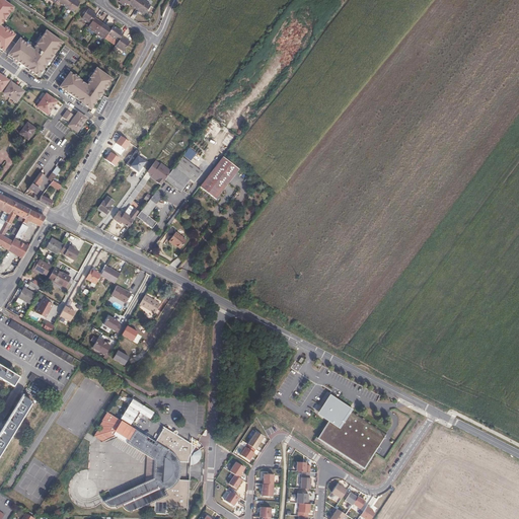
[(0,0),(0,48),(2,50),(15,32),(0,22),(14,3),(8,0),(0,0)]
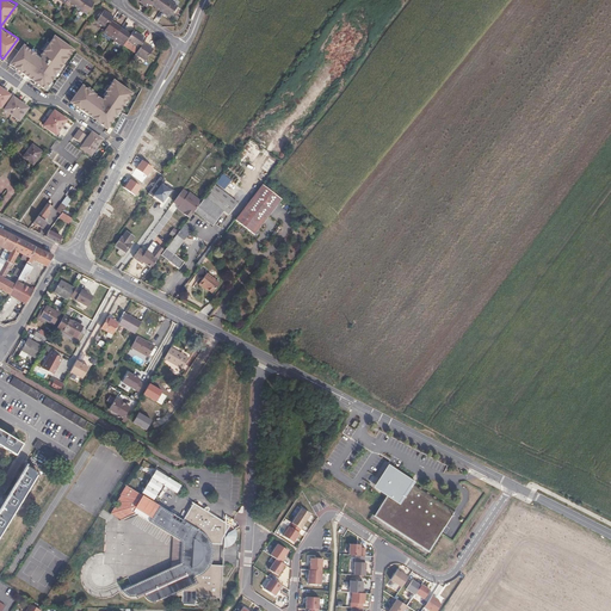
[(88,0),(81,0),(76,8),(86,14),(94,4),(88,0)]
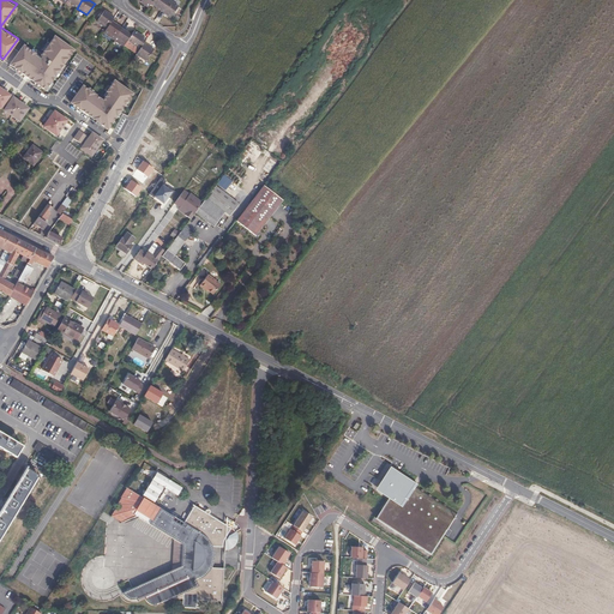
[(154,0),(151,4),(162,11),(168,0),(154,0)]
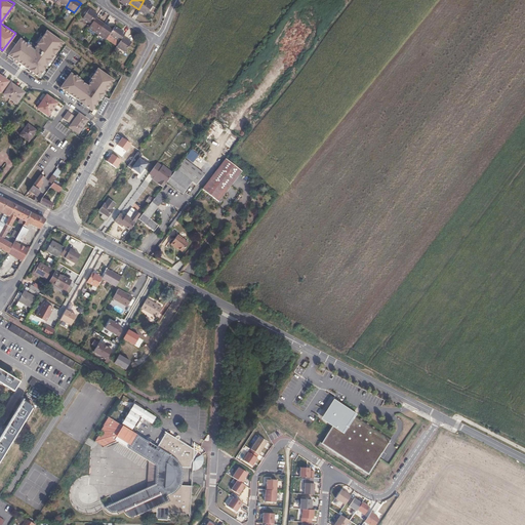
[(145,0),(144,0),(138,9),(146,15),(153,5),(145,0)]
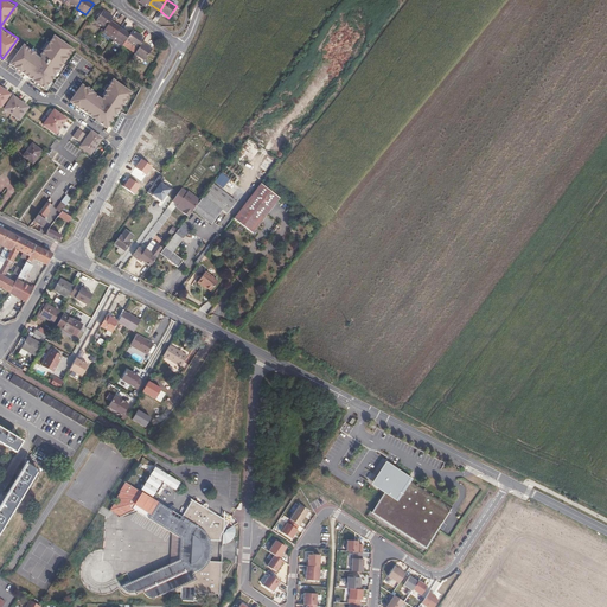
[(106,29),(110,21),(114,17),(103,11),(96,21),(106,29)]
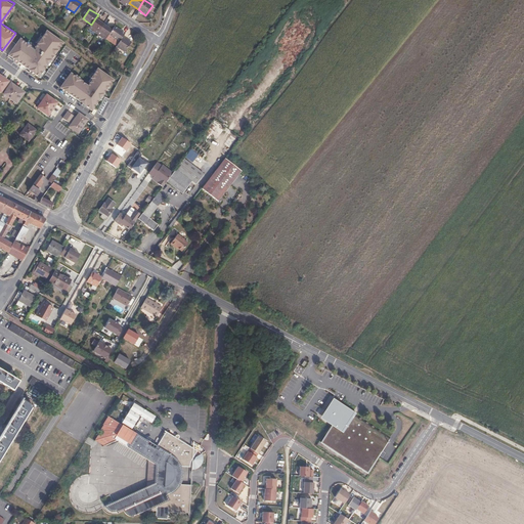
[(89,28),(97,34),(103,25),(95,18),(91,25),(89,28)]
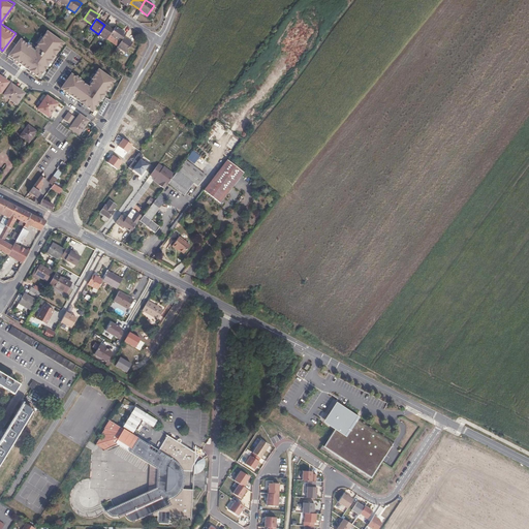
[(113,30),(104,25),(98,34),(106,40),(110,35),(113,30)]
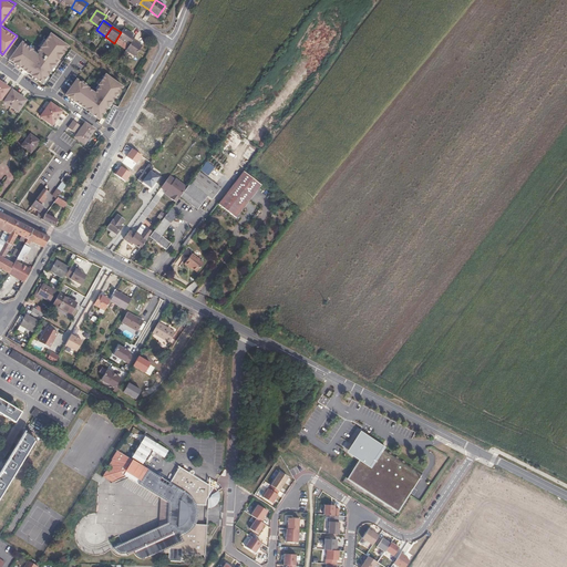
[(121,32),(117,38),(129,45),(133,40),(135,35),(124,28),(121,32)]
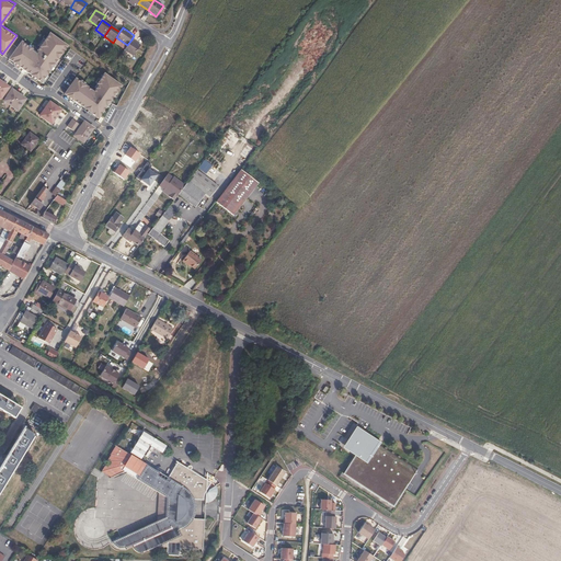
[(35,49),(21,38),(7,57),(42,82),(69,45),(47,31),(35,49)]
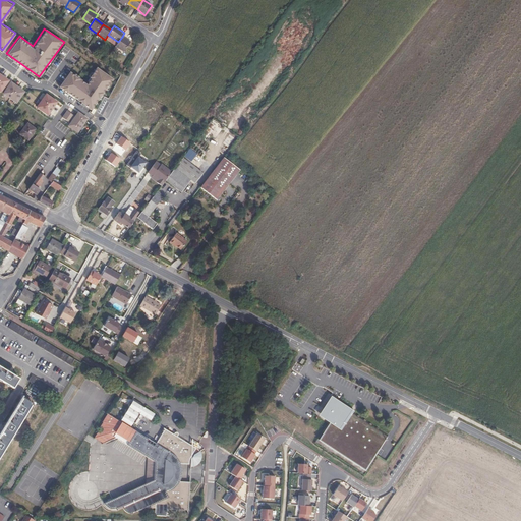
[(130,42),(122,37),(118,42),(116,46),(124,51),(130,42)]
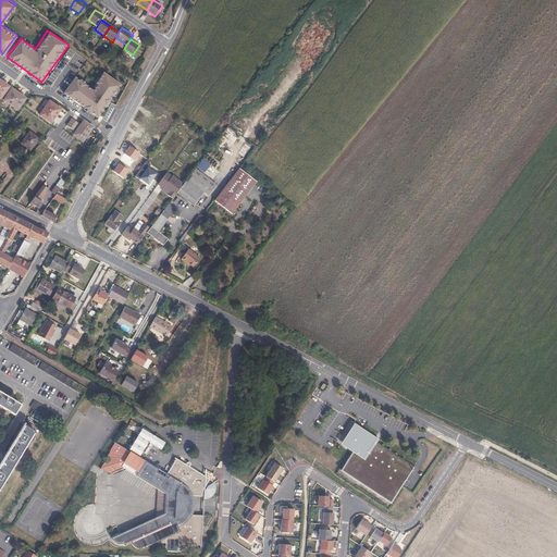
[(91,89),(74,76),(62,95),(97,119),(121,86),(103,73),(91,89)]
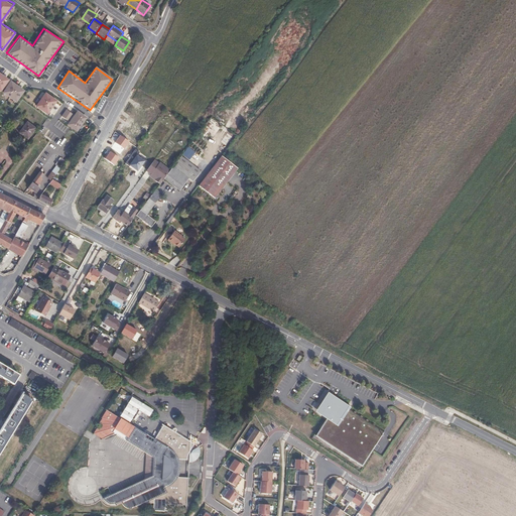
[(23,89),(9,79),(1,91),(14,101),(23,89)]
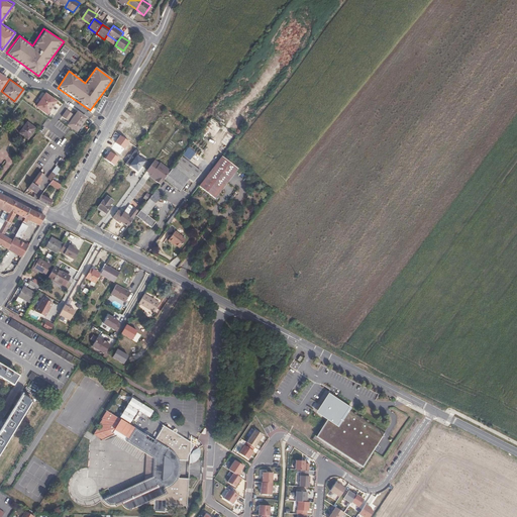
[(46,112),(56,99),(43,91),(35,103),(46,112)]
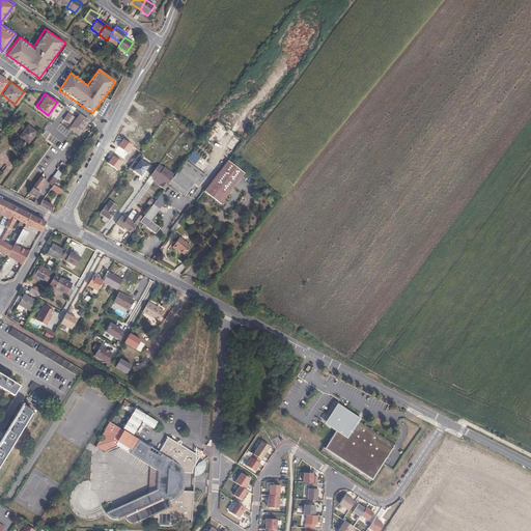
[(88,119),(78,111),(67,126),(79,133),(88,119)]
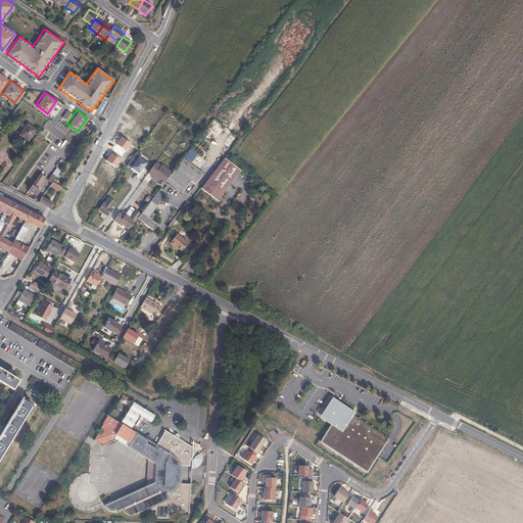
[(72,114),(67,111),(61,120),(66,123),(72,114)]
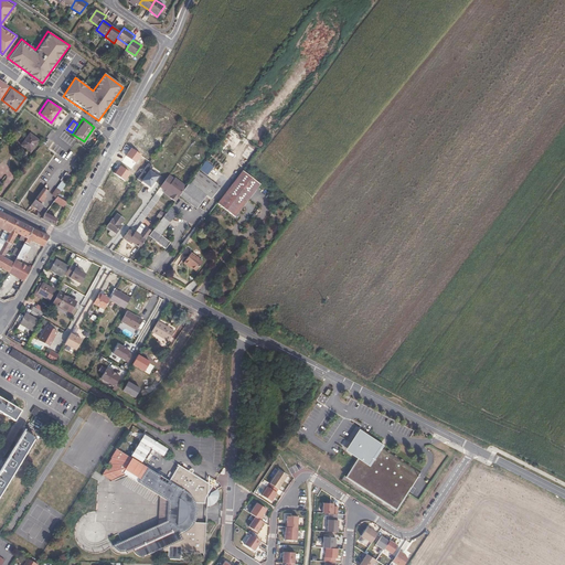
[(18,125),(14,121),(8,130),(12,134),(18,125)]
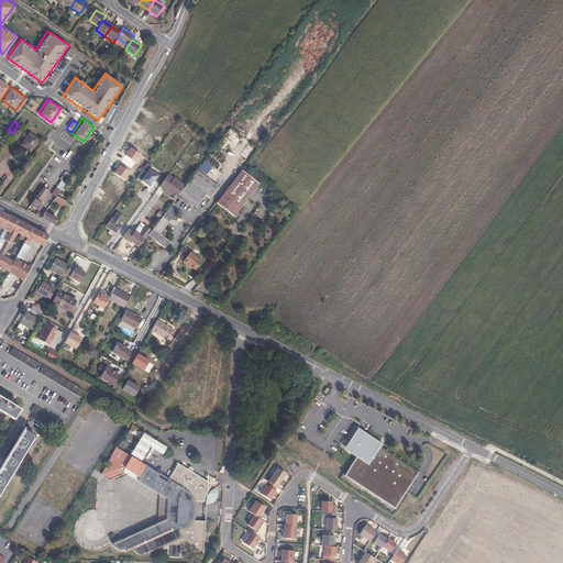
[(33,136),(30,134),(21,145),(30,152),(39,141),(33,136)]
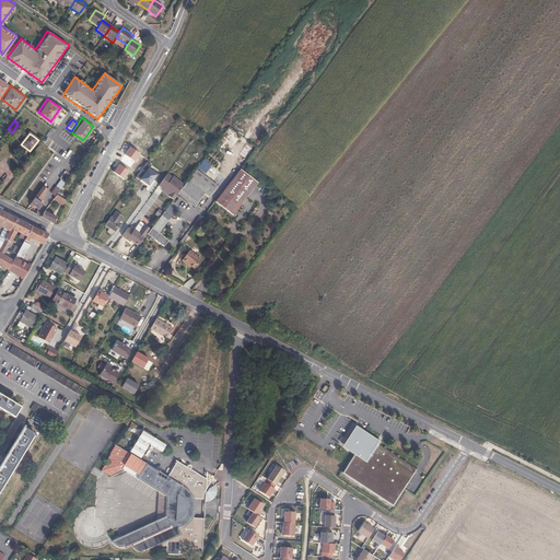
[(131,147),(126,154),(135,161),(140,153),(131,147)]
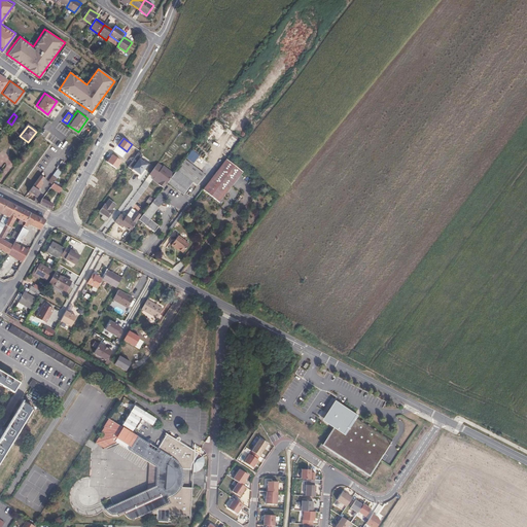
[(123,162),(113,154),(108,162),(117,169),(123,162)]
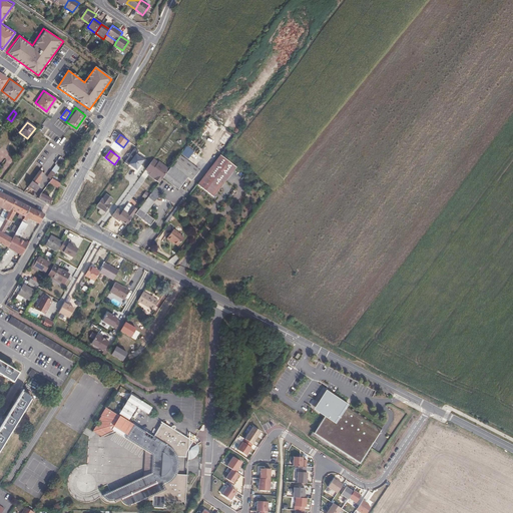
[(127,164),(136,170),(143,160),(135,154),(127,164)]
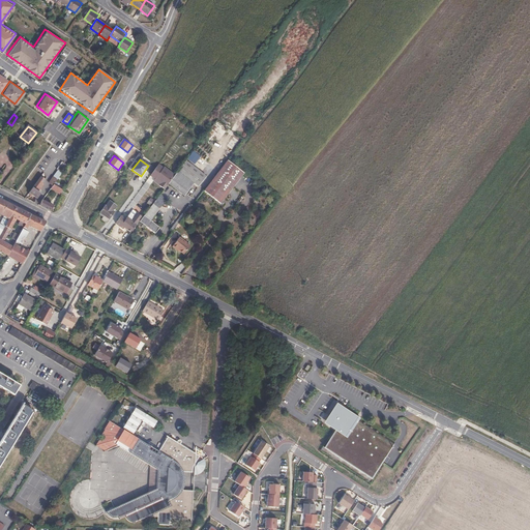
[(202,193),(226,162),(225,160),(201,192),(202,193)]
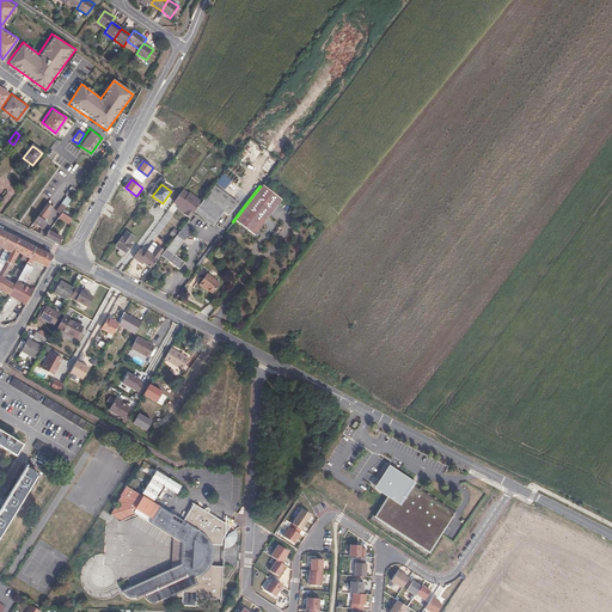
[(190,212),(194,214),(213,188),(210,187),(200,200),(190,212)]
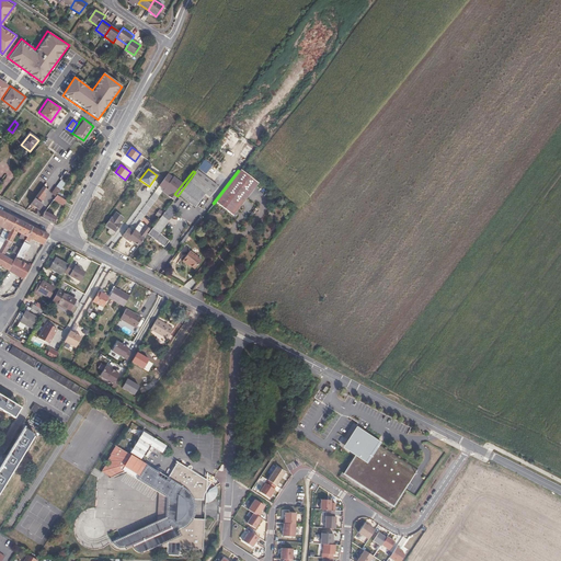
[(239,171),(214,204),(229,215),(255,183),(239,171)]
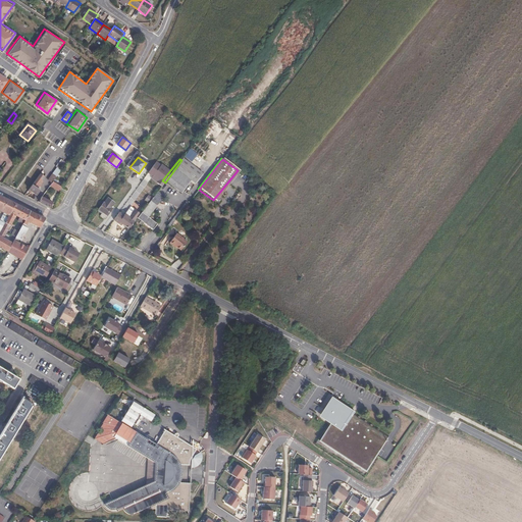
[(175,190),(192,168),(181,160),(165,183),(175,190)]
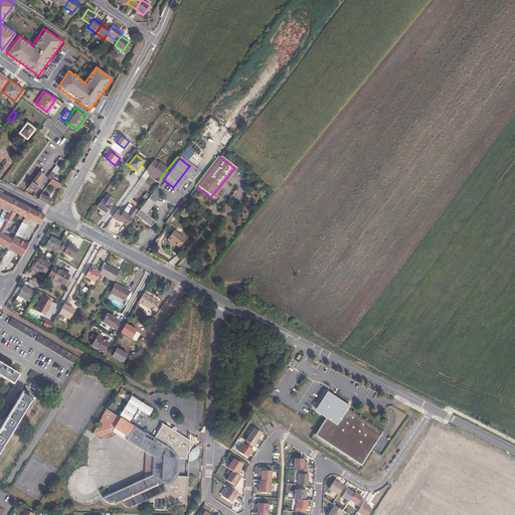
[(160,178),(168,168),(155,159),(145,173),(157,182),(160,178)]
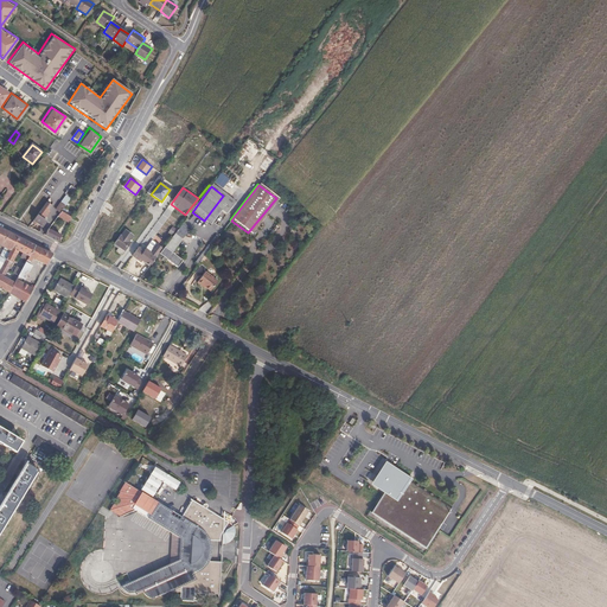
[(75,195),(69,190),(64,197),(70,200),(75,195)]
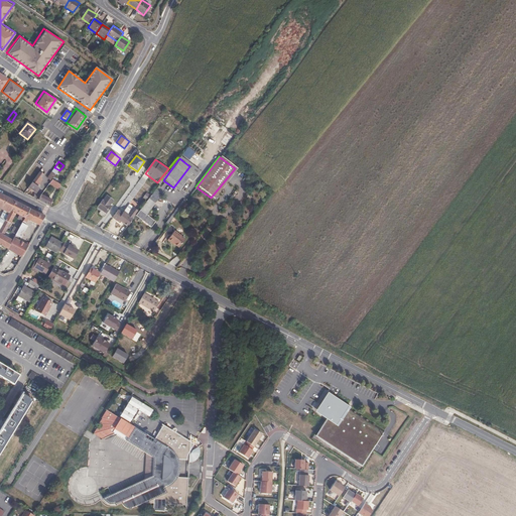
[(189,166),(173,187),(176,189),(184,178),(189,181),(198,172),(189,166)]
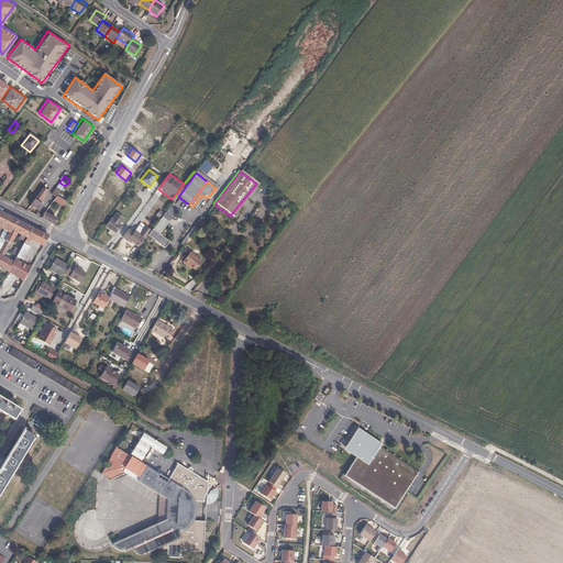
[(51,194),(56,197),(57,196),(65,186),(59,183),(58,184),(61,186),(57,189),(55,188),(51,194)]
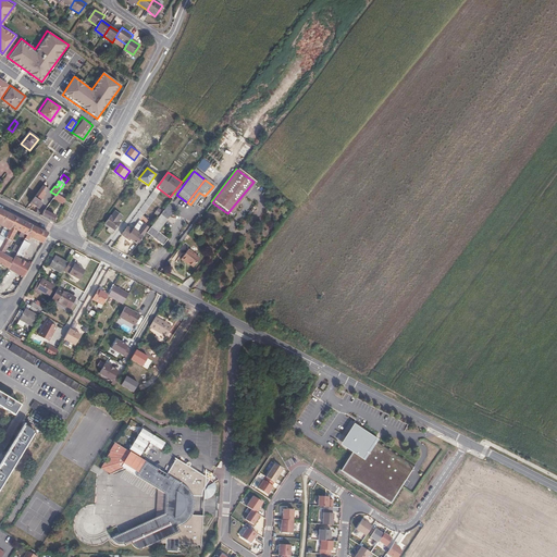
[(47,188),(42,185),(31,202),(38,208),(42,203),(38,200),(47,188)]
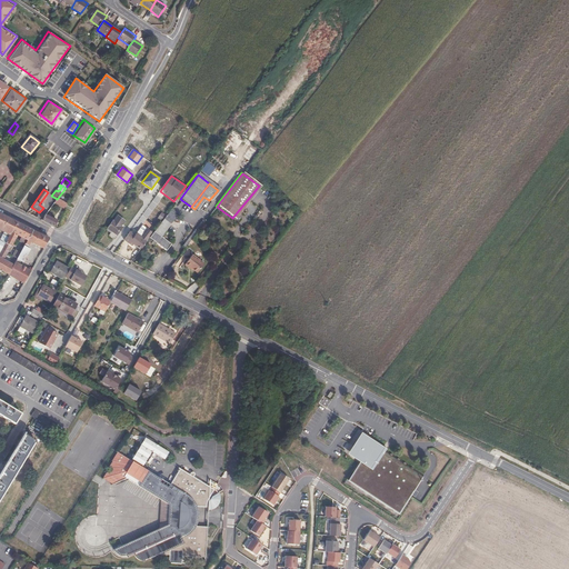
[(58,198),(57,199),(51,207),(53,208),(56,203),(62,208),(62,210),(63,211),(67,203),(58,198)]
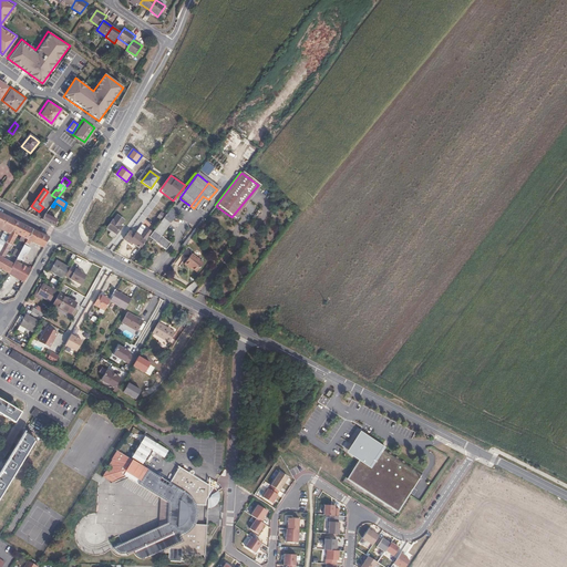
[(147,239),(169,210),(167,209),(150,233),(146,237),(147,239)]
